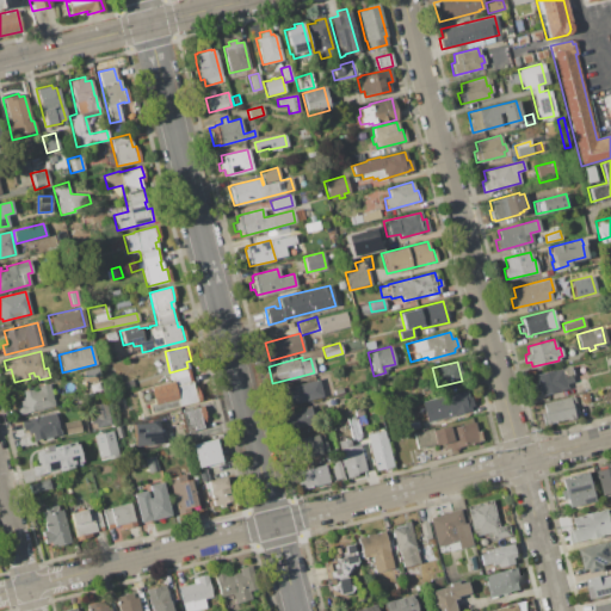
[(536,383),(534,374),(569,365),(573,382),(565,384),(565,389),(538,395),(537,389),(535,390),(534,383),(536,383)]
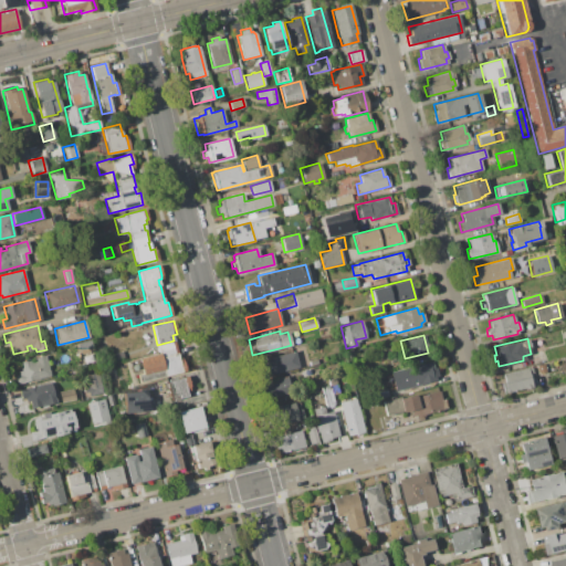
[(90,339),(93,350),(81,354),(80,349),(79,349),(76,343),(90,339)]
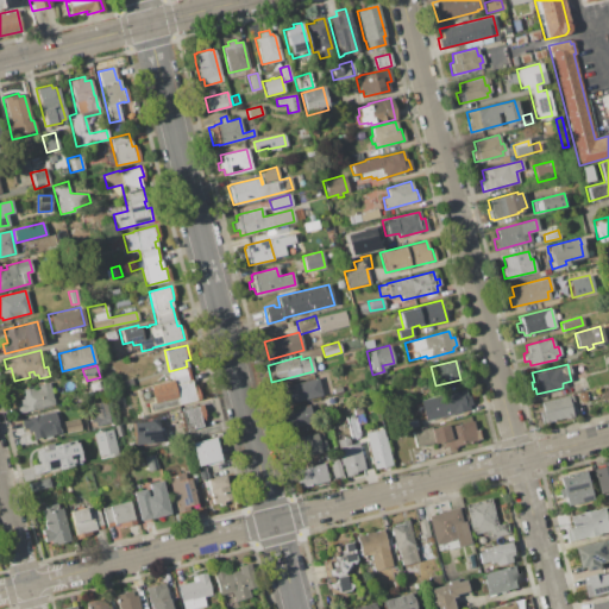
[(149,387),(149,385),(170,380),(169,371),(187,366),(192,385),(196,384),(200,400),(149,412),(148,403),(143,405),(139,389),(149,387)]
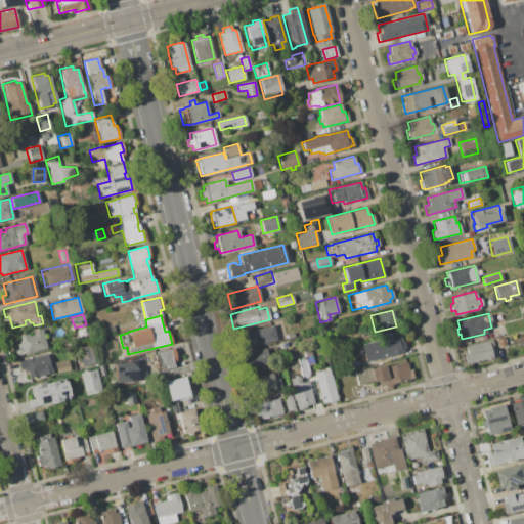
[(113,324),(115,332),(105,334),(104,326),(113,324)]
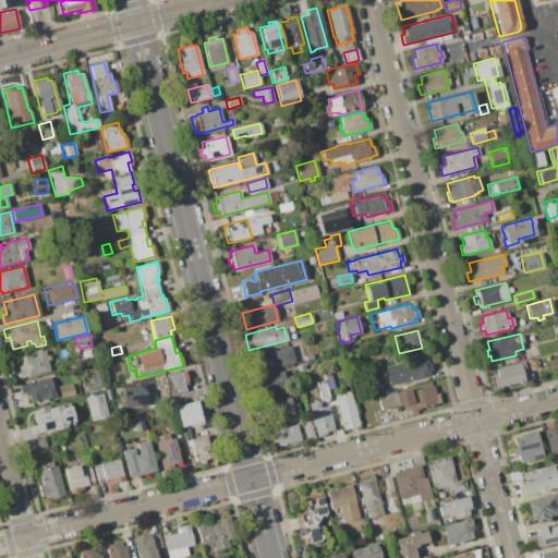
[(290,346),(294,361),(258,371),(254,355),(290,346)]
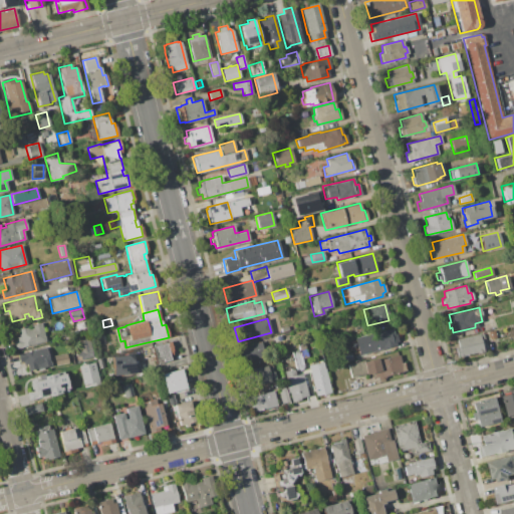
[(17,339),(16,336),(19,336),(17,328),(26,326),(27,328),(31,327),(31,325),(40,322),(45,341),(14,348),(12,340),(17,339)]
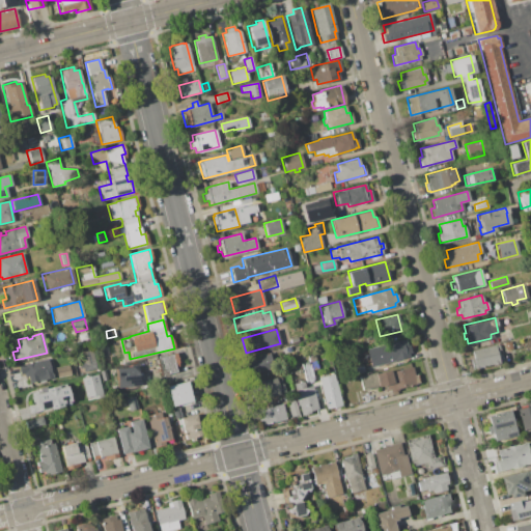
[(384,352),(382,344),(404,339),(407,345),(410,345),(411,352),(408,352),(409,356),(382,363),(379,353),(384,352)]
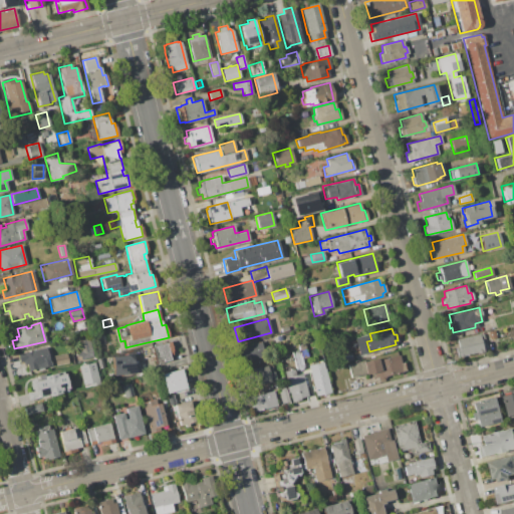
[(485,331),(493,329),(495,337),(487,339),(485,331)]
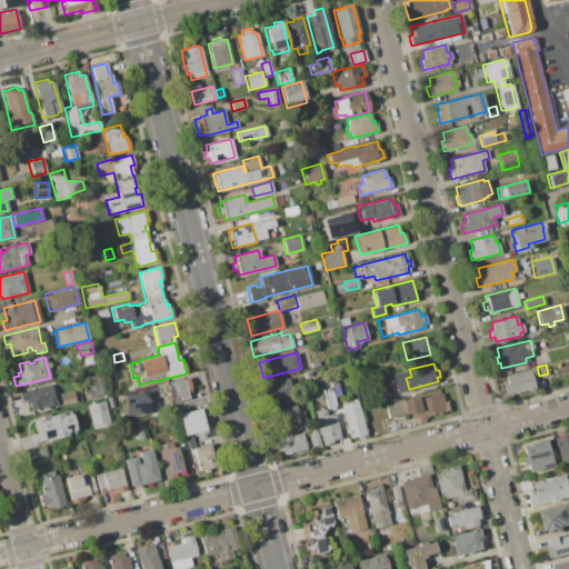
[(507,385),(505,376),(529,370),(535,389),(506,396),(503,386),(507,385)]
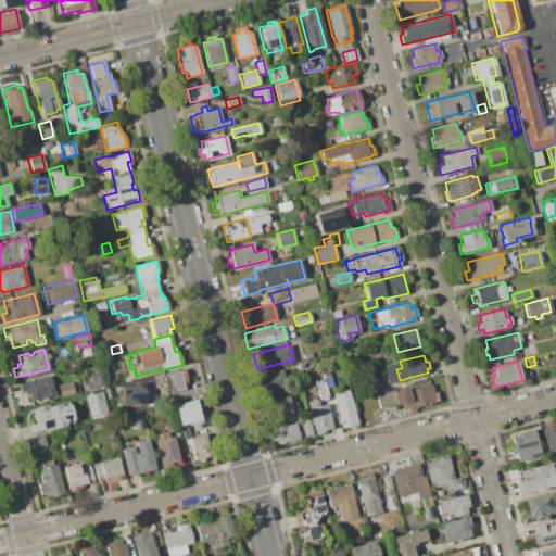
[(85,381),(83,369),(96,366),(101,386),(87,389),(85,384),(84,386),(83,383),(83,381),(85,381)]
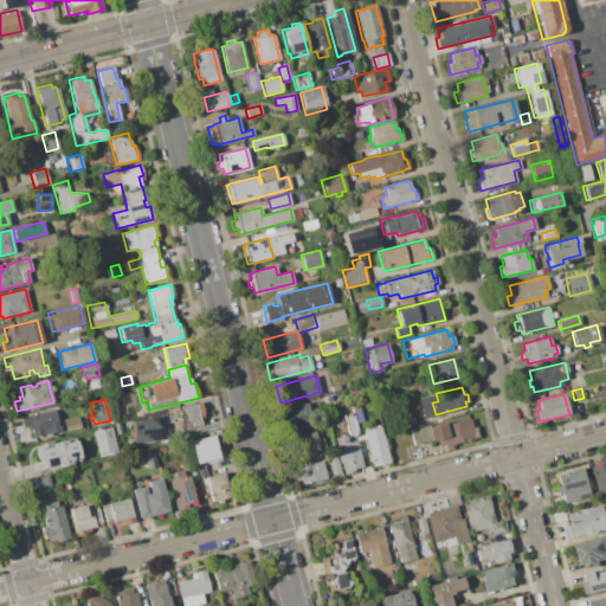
[(200,403),(204,414),(198,416),(200,424),(182,429),(178,408),(200,403)]
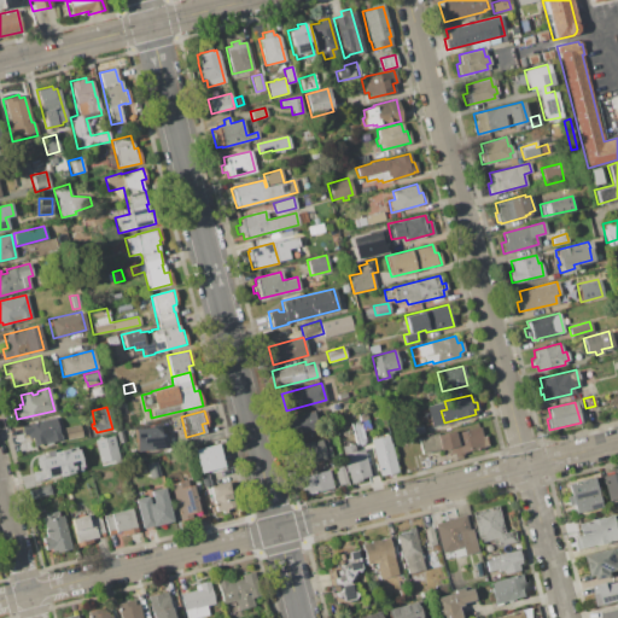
[(313,410),(316,429),(289,436),(284,418),(313,410)]
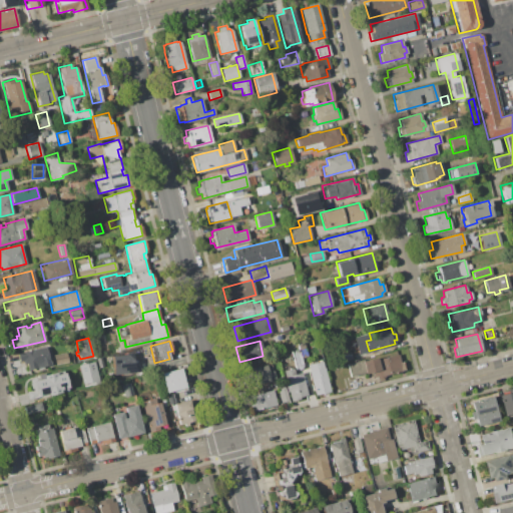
[(298,350),(297,343),(303,341),(307,357),(301,358),(303,368),(296,370),(291,352),(298,350)]
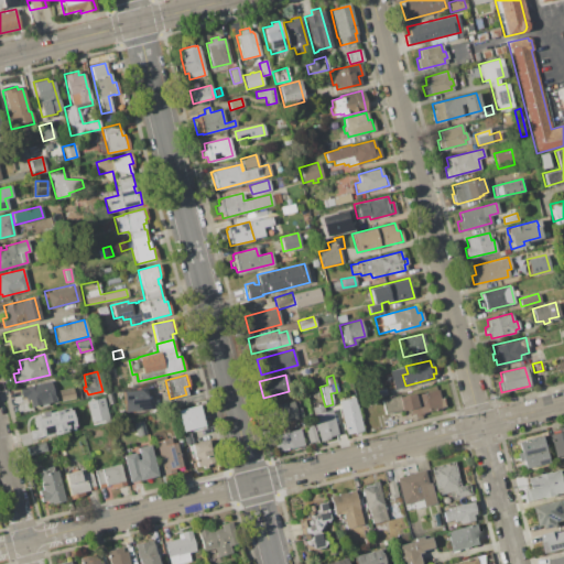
[(50,380),(55,401),(31,407),(29,399),(25,400),(24,397),(21,397),(19,389),(50,380)]
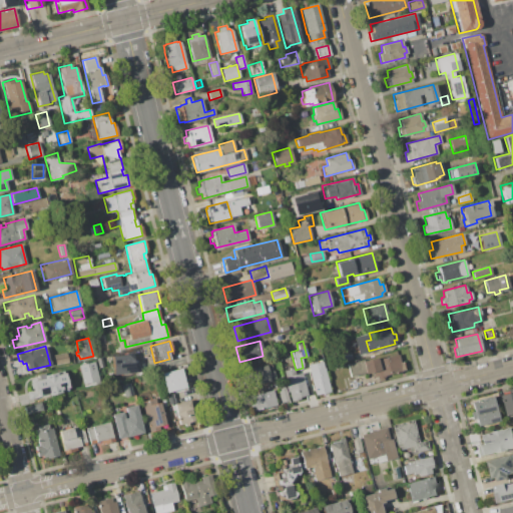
[(365,350),(367,356),(355,359),(353,353),(365,350)]
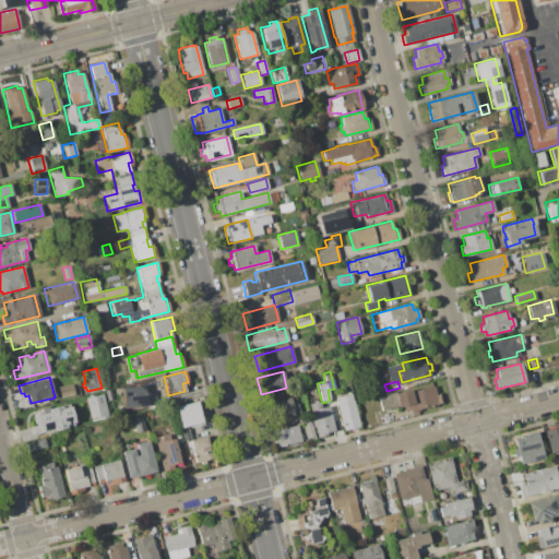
[(71,384),(73,394),(59,397),(57,387),(71,384)]
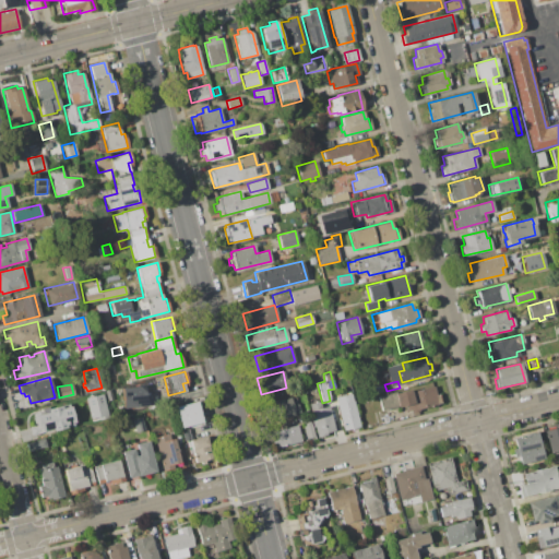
[(394,392),(395,393),(409,390),(409,391),(432,385),(436,394),(438,394),(440,403),(431,406),(429,406),(418,408),(418,412),(411,413),(409,411),(406,412),(405,404),(381,411),(378,396),(394,392)]
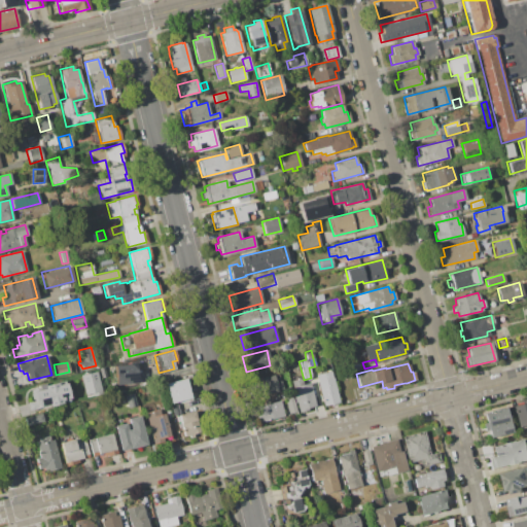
[(96,371),(101,393),(84,397),(79,375),(96,371)]
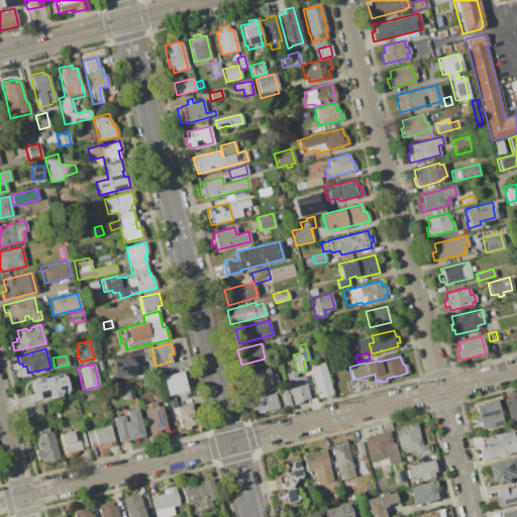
[(324,364),(331,393),(330,394),(330,395),(324,397),(324,395),(317,397),(309,368),(324,364)]
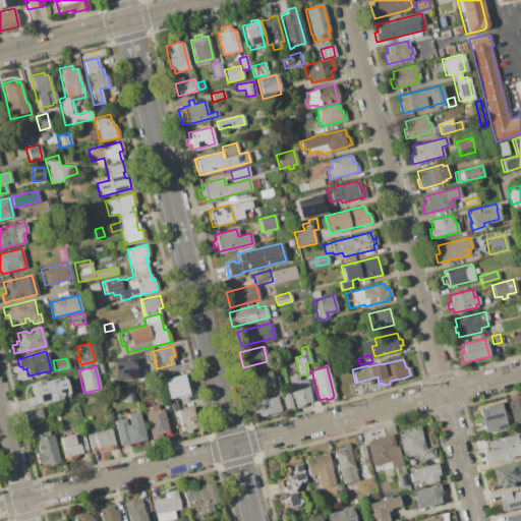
[(270,369),(272,378),(277,375),(279,385),(274,386),(274,387),(254,392),(249,374),(270,369)]
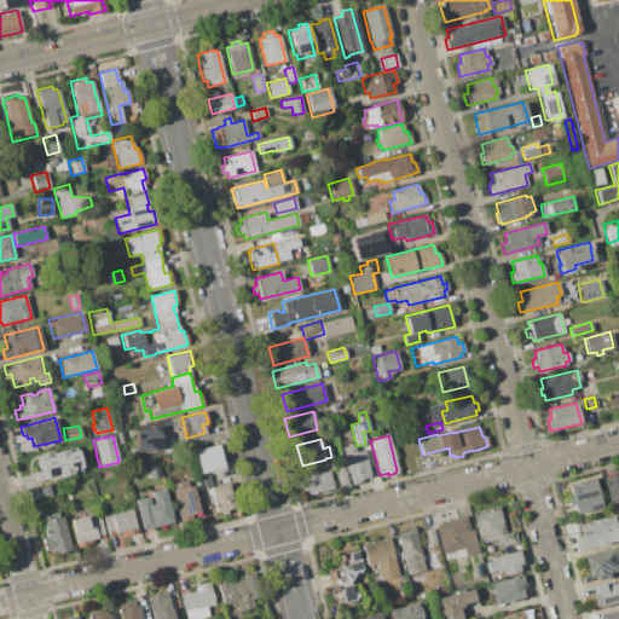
[(218,444),(224,467),(200,474),(194,450),(218,444)]
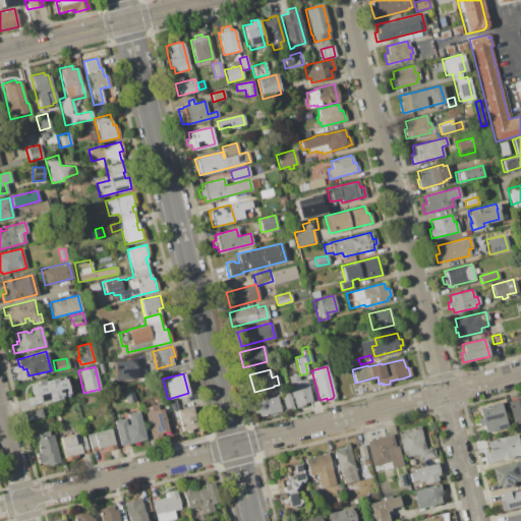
[(291,398),(289,391),(291,390),(287,377),(298,373),(299,380),(305,378),(311,401),(303,403),(304,405),(295,407),(293,397),(291,398)]
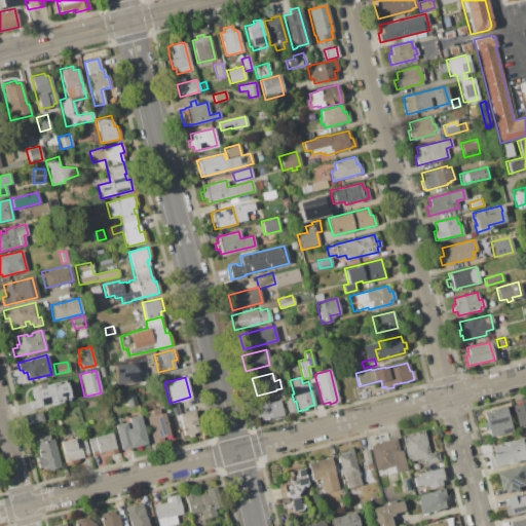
[(32,400),(30,392),(32,392),(31,388),(40,386),(40,388),(44,387),(44,384),(57,381),(58,384),(67,382),(71,401),(28,411),(26,402),(32,400)]
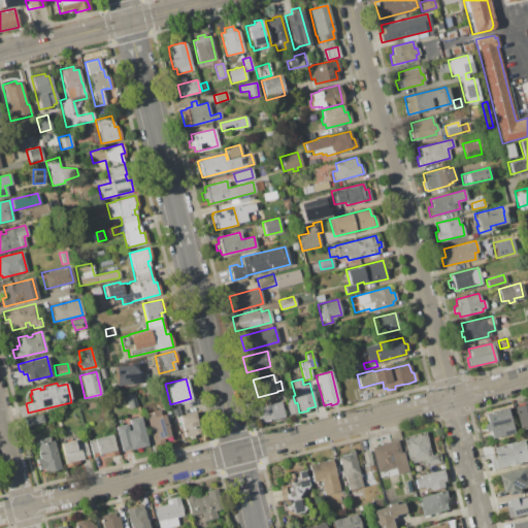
[(133,393),(136,406),(127,408),(124,395),(133,393)]
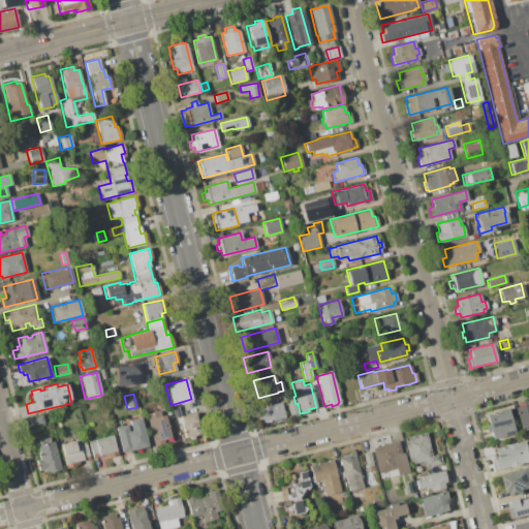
[(293,401),(297,413),(289,415),(286,403),(293,401)]
